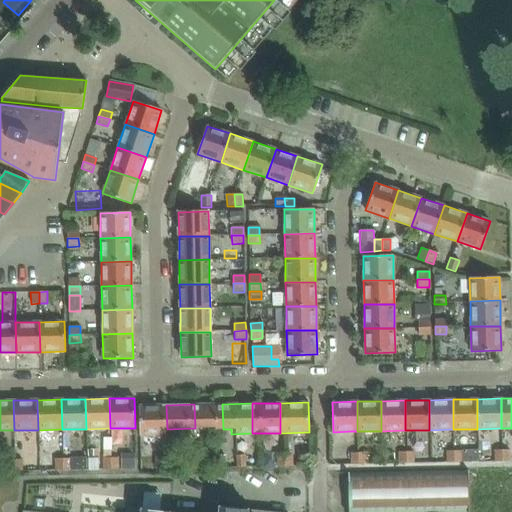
[(215,430),(223,429),(222,404),(194,404),(195,428),(215,427),(215,430)]
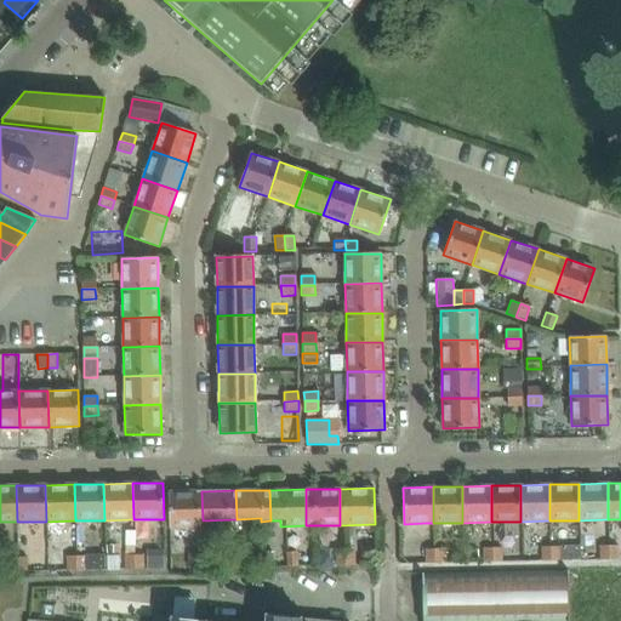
[(169,493),(170,529),(200,528),(200,520),(203,520),(201,491),(169,493)]
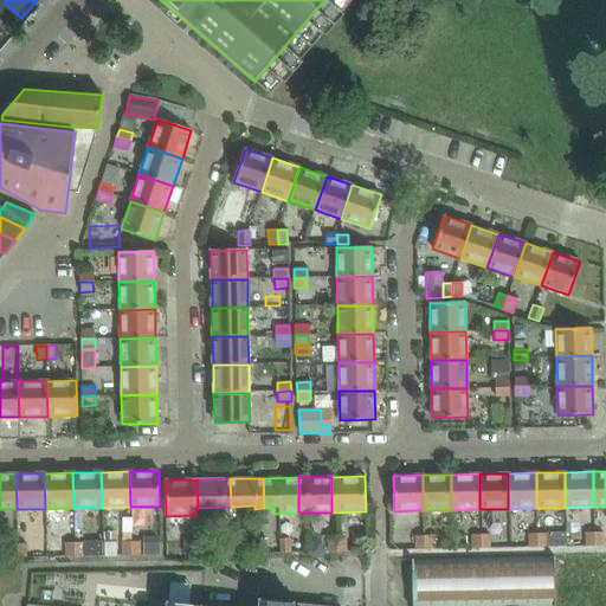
[(131,530),(122,530),(122,542),(131,542),(131,530)]
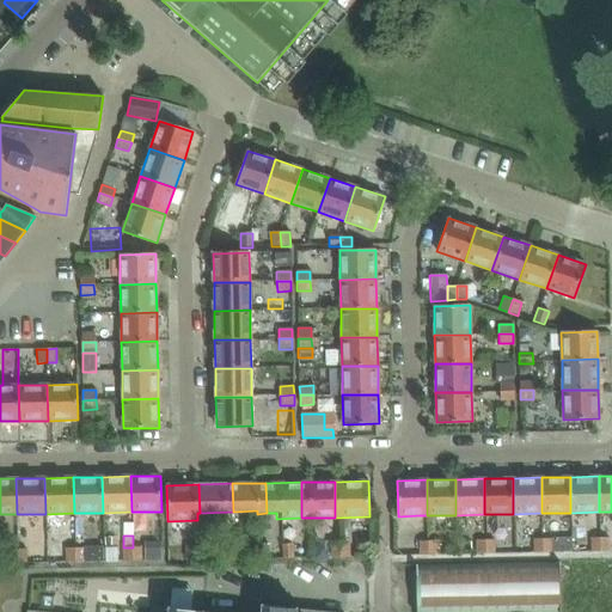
[(600,538),(589,538),(591,551),(600,551),(600,538)]
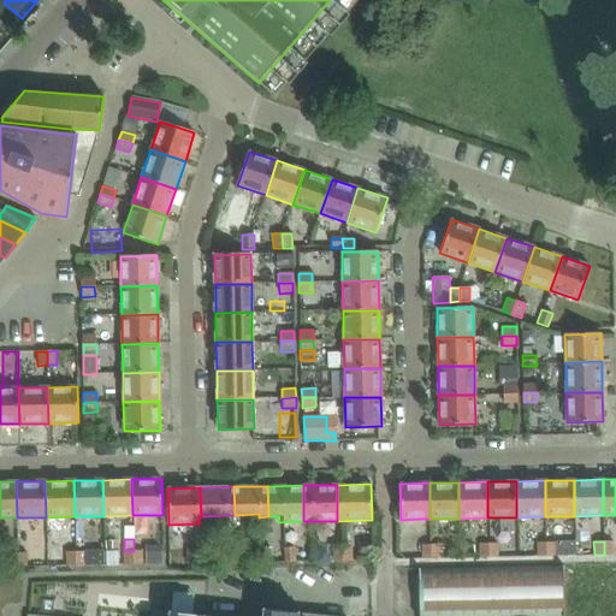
[(604,555),(614,555),(614,542),(604,542),(604,555)]
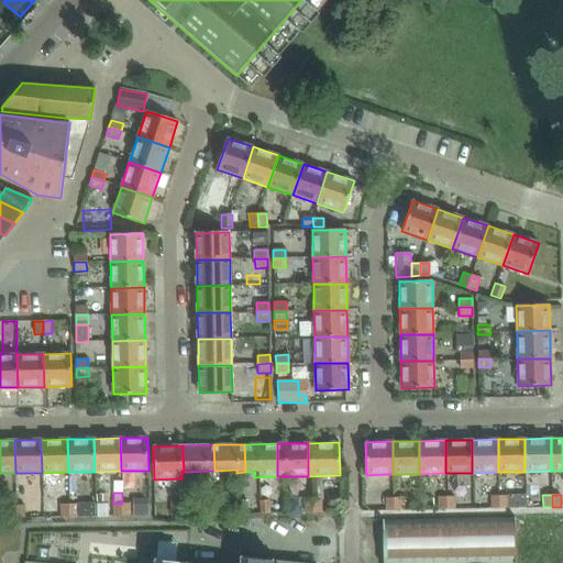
[(499,496),(489,496),(490,508),(499,508),(499,496)]
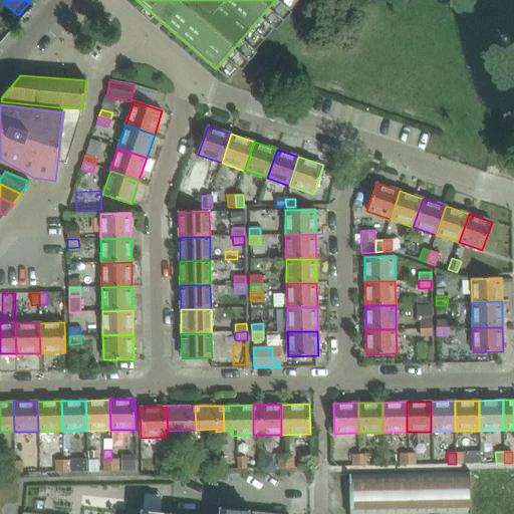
[(456,464),(464,464),(464,453),(456,453),(456,464)]
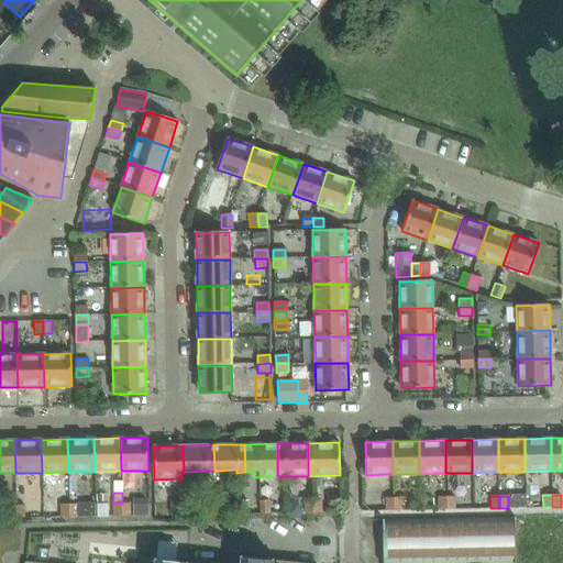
[(445,497),(437,497),(437,509),(446,509),(445,497)]
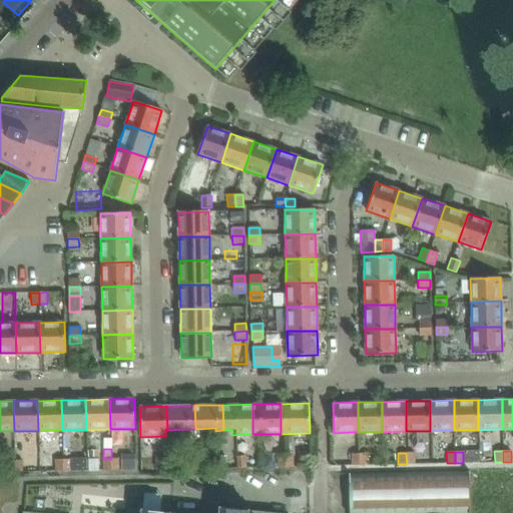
[(407,464),(415,464),(415,453),(406,453),(407,464)]
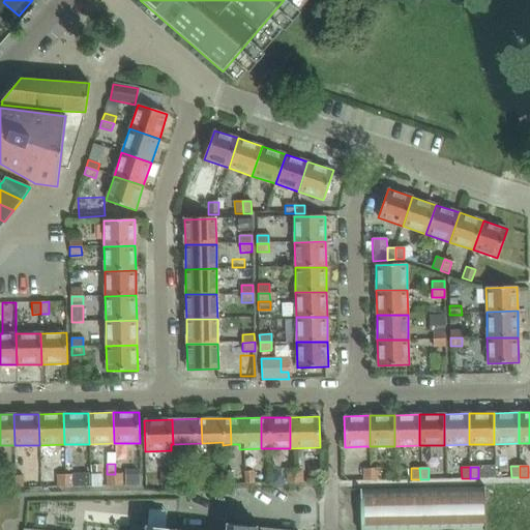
[(371,469),(362,469),(362,480),(371,480),(371,469)]
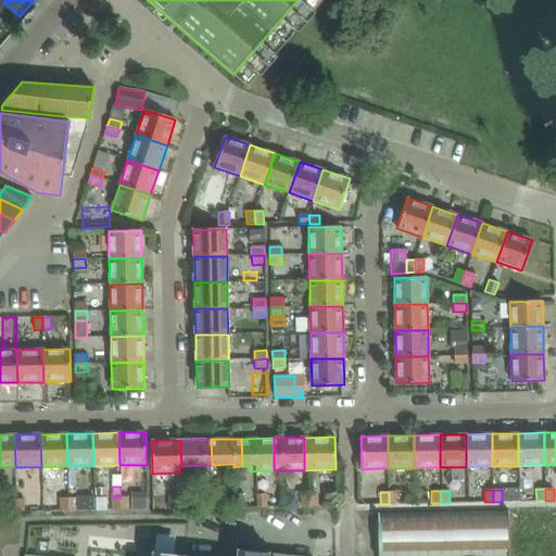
[(389,504),(397,504),(397,492),(389,492),(389,504)]
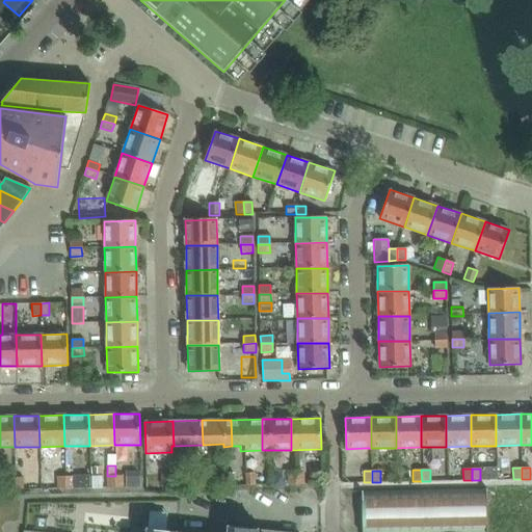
[(296,472),(288,472),(288,484),(296,484),(296,472)]
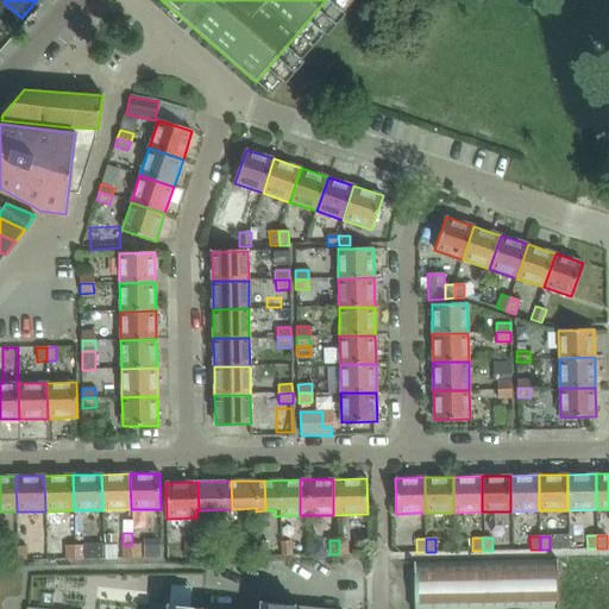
[(339,554),(349,554),(349,540),(339,540),(339,554)]
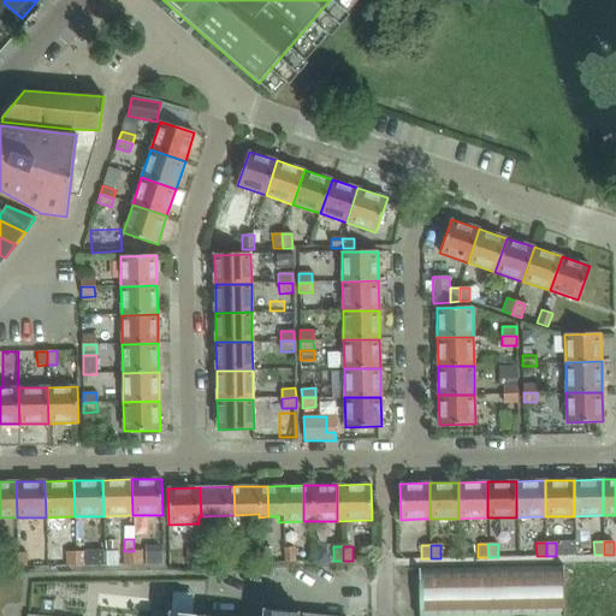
[(460,556),(474,556),(474,546),(460,546),(460,556)]
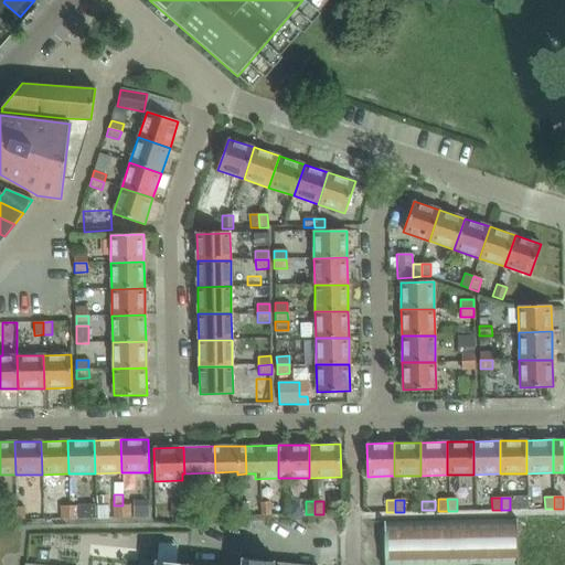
[(241,515),(252,515),(251,502),(241,502),(241,515)]
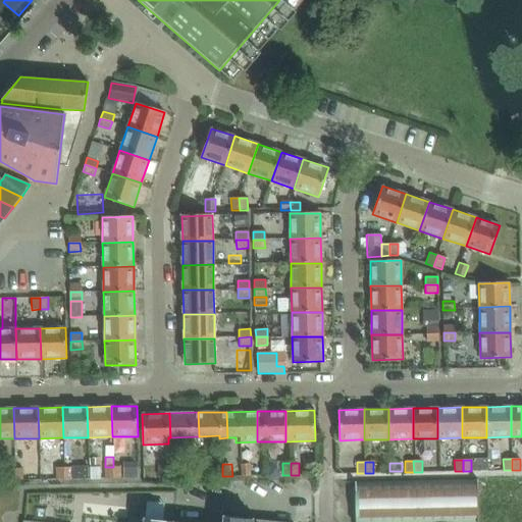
[(242,476),(250,476),(250,464),(242,464),(242,476)]
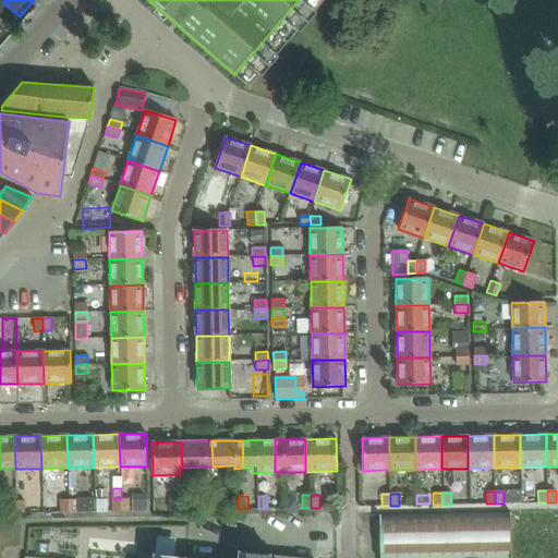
[(94,498),(75,499),(75,500),(77,500),(77,512),(94,511),(94,498)]
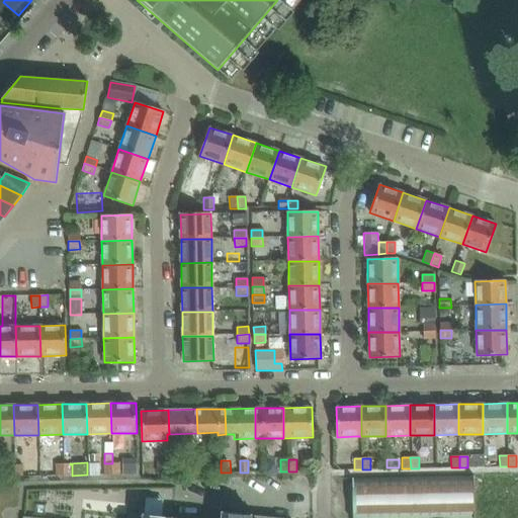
[(137,462),(123,463),(123,475),(137,475),(137,462)]
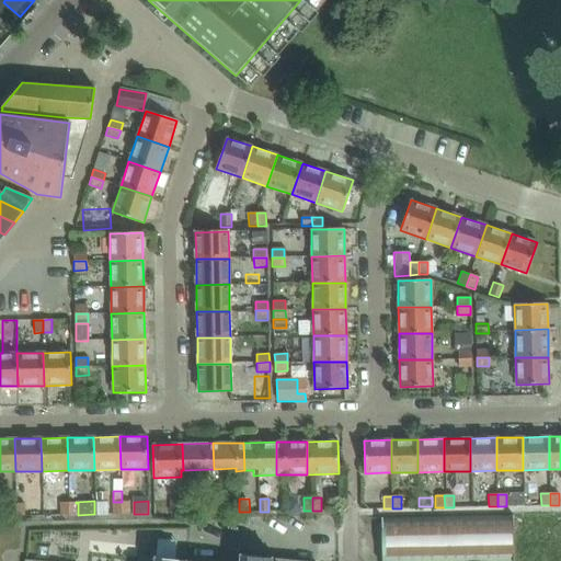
[(171,501),(171,514),(180,514),(180,501),(171,501)]
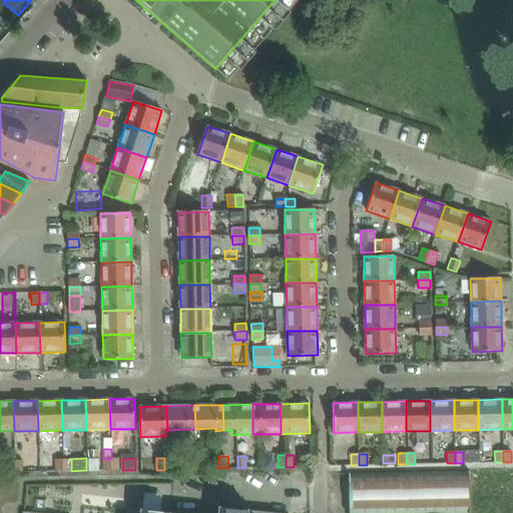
[(88,459),(88,470),(99,470),(98,459),(88,459)]
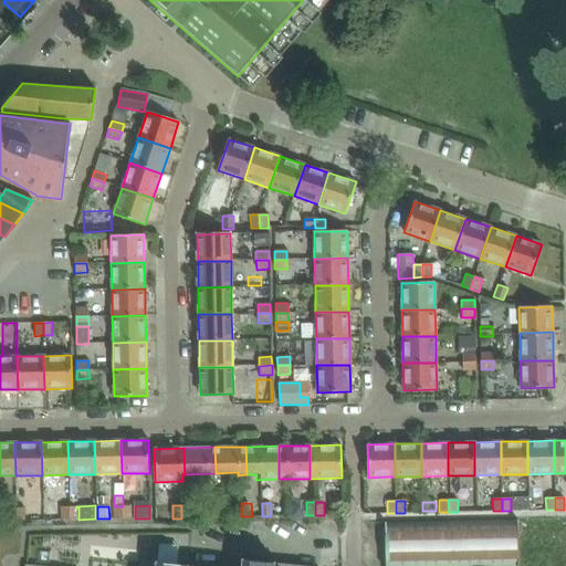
[(123,506),(114,506),(114,519),(123,519),(123,506)]
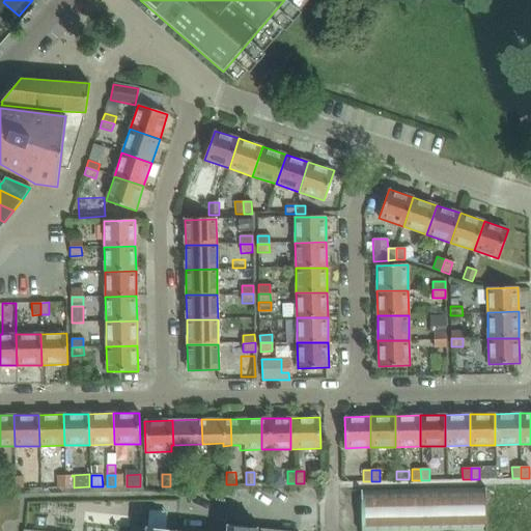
[(124,475),(115,475),(115,486),(124,486),(124,475)]
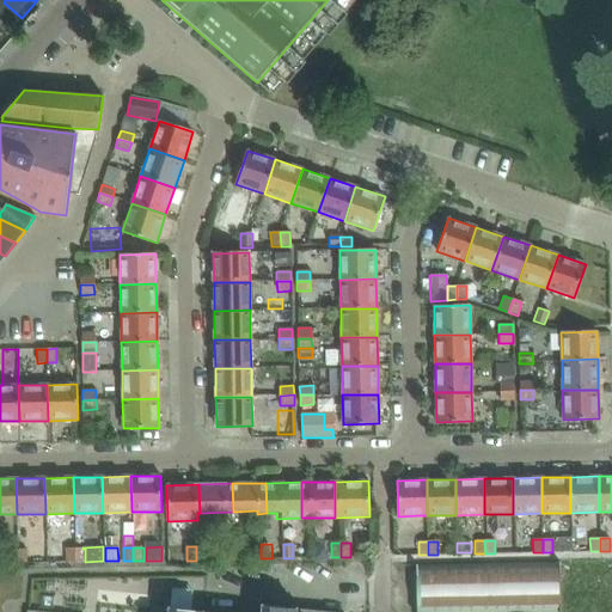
[(75,549),(65,549),(66,562),(75,562),(75,549)]
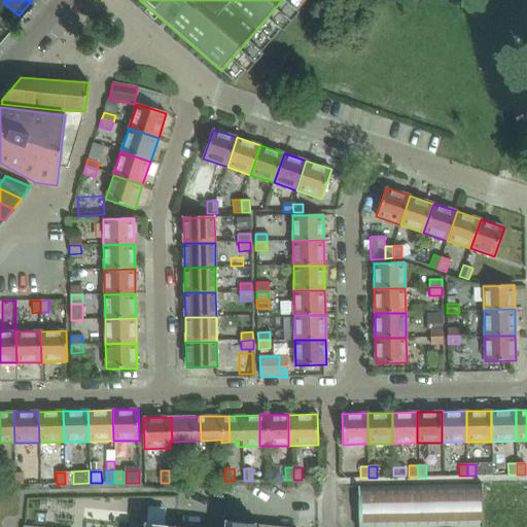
[(71,472),(65,472),(65,484),(73,484),(73,472),(71,472)]
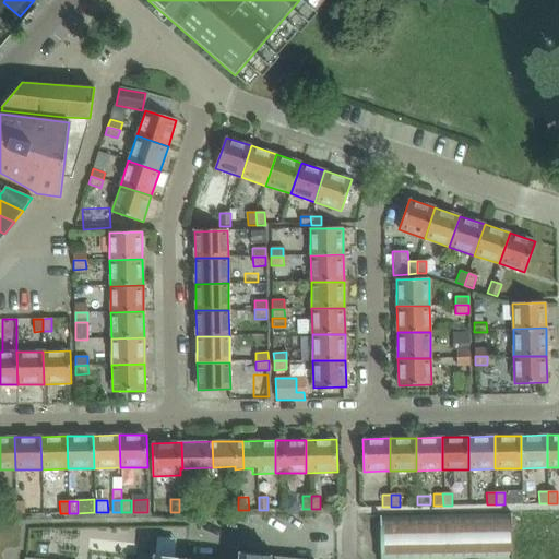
[(15,502),(7,502),(7,514),(15,514),(15,502)]
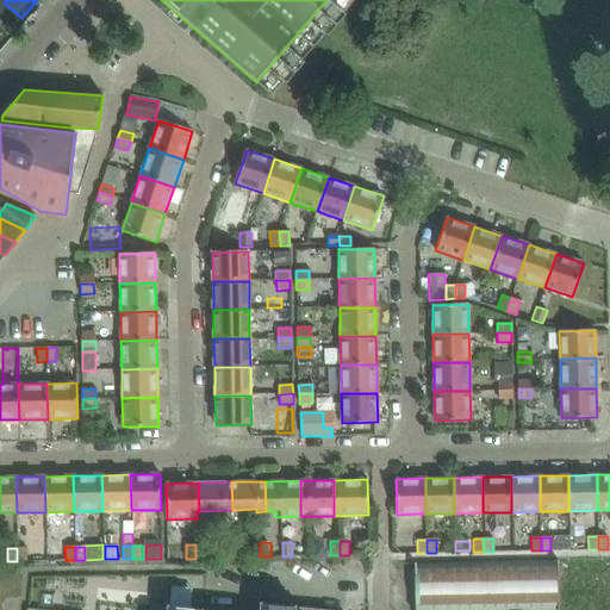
[(17,561),(27,561),(26,548),(17,548),(17,561)]
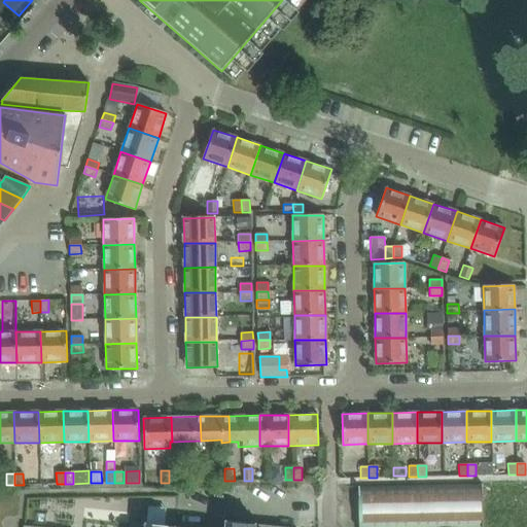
[(482,526),(482,484),(360,487),(358,487),(359,526),(482,526)]
